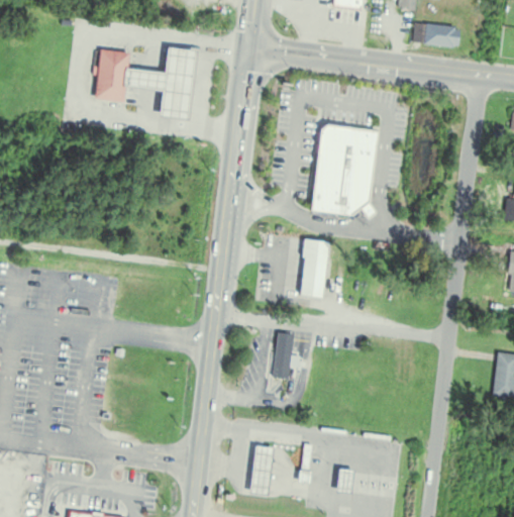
[(332,0),(332,7),(361,9),(362,0),(332,0)]
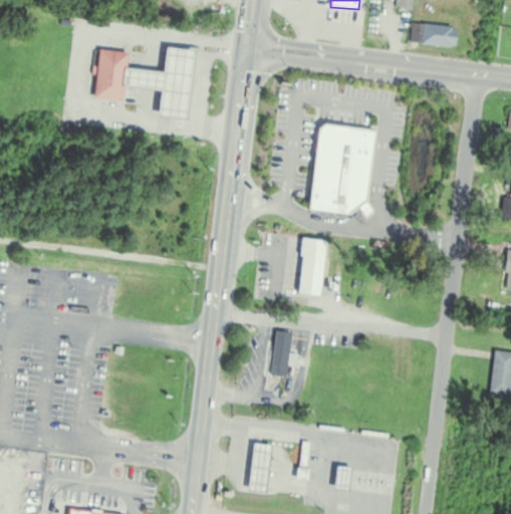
[(401,0),(400,8),(415,9),(415,0),(401,0)]
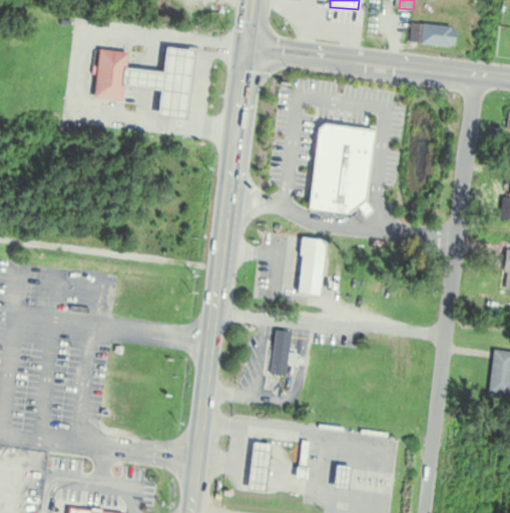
[(424,23),(422,41),(450,44),(450,42),(456,42),(457,29),(452,28),(452,25),(424,23)]
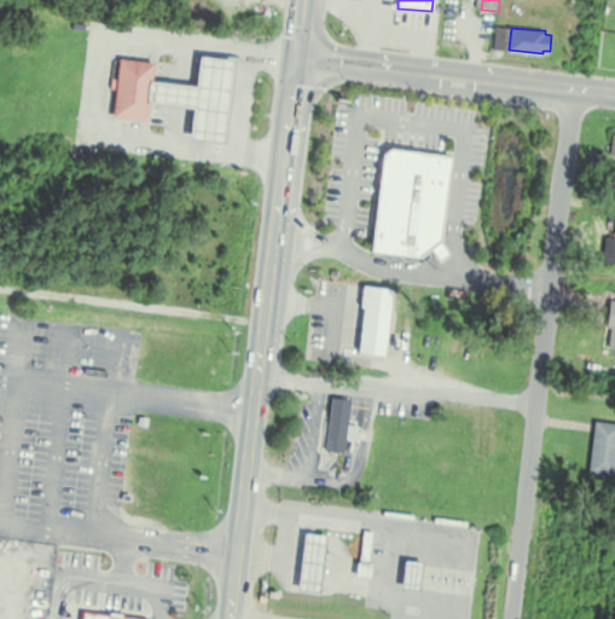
[(149,80),(146,102),(195,108),(191,138),(224,143),(235,59),(201,56),(197,86),(149,80)]
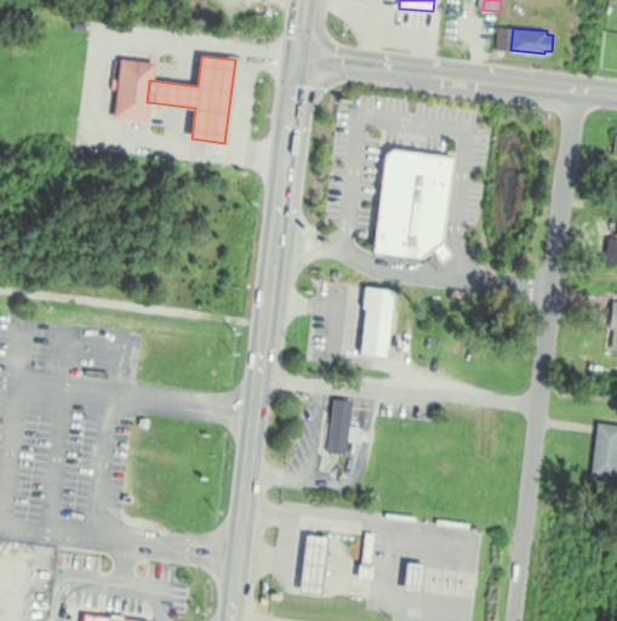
[(120,58),(114,118),(148,120),(154,62),(120,58)]
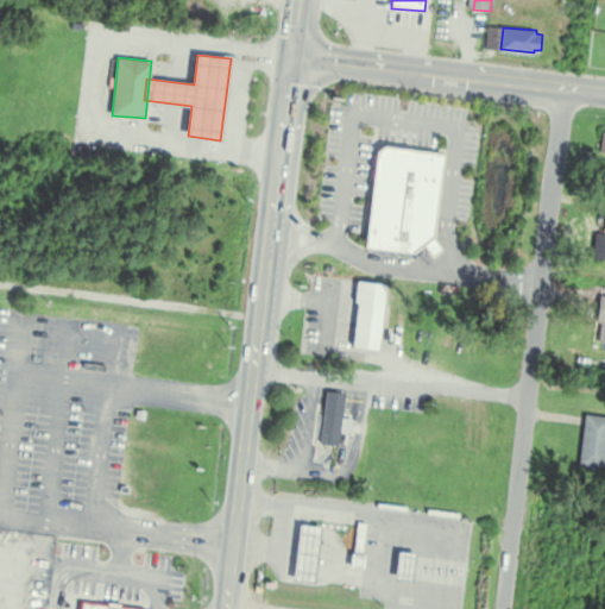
[(378,152),(367,246),(413,251),(424,243),(435,236),(445,154),(384,145),(378,152)]
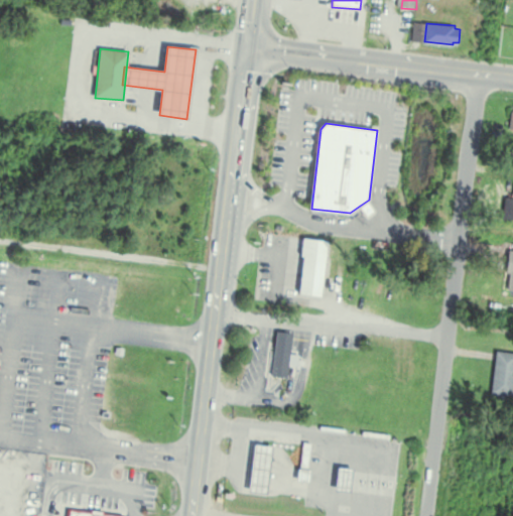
[(360,206),(367,216),(376,210),(369,200),(360,206)]
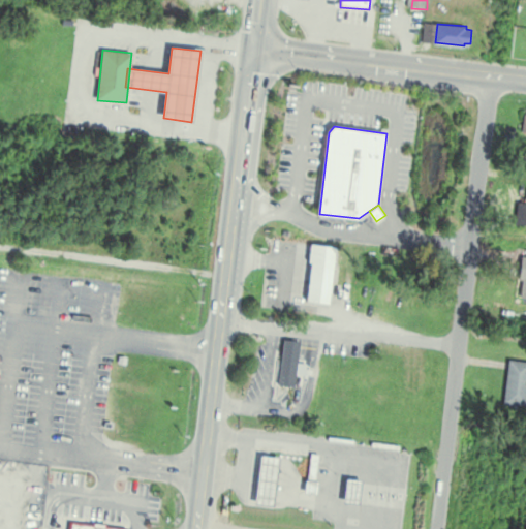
[(315,244),(308,301),(329,303),(336,247),(315,244)]
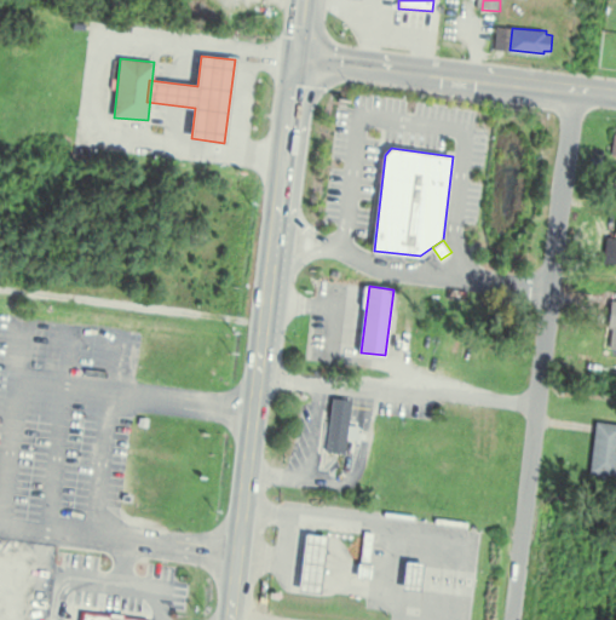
[(22,328),(10,326),(5,349),(17,351),(22,328)]
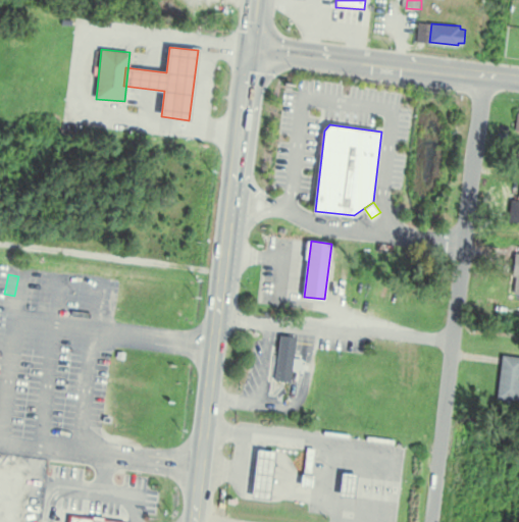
[(280,336),(275,378),(292,380),(297,338),(280,336)]
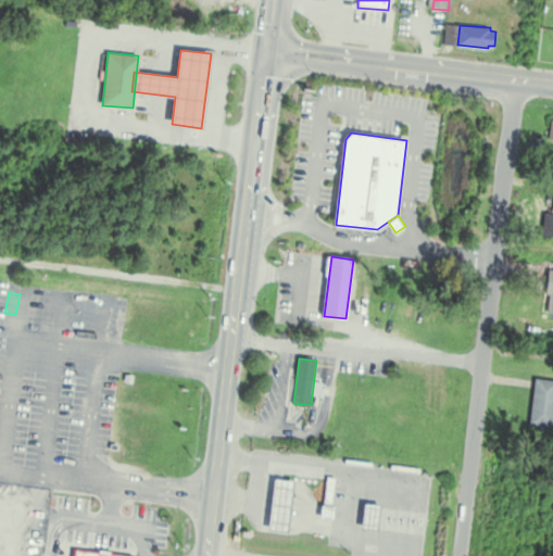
[(552,381),(533,380),(529,426),(552,429),(552,381)]
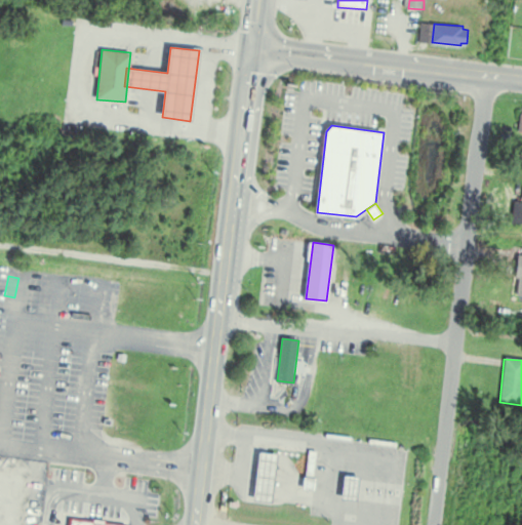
[(258,452),(254,499),(272,500),(277,454),(258,452)]
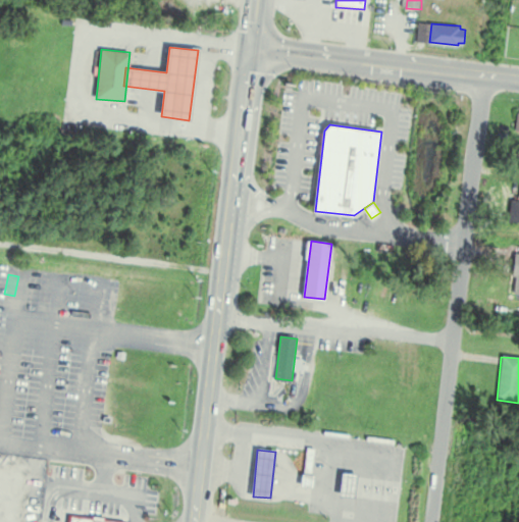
[(343,472),(340,496),(354,497),(356,474),(343,472)]
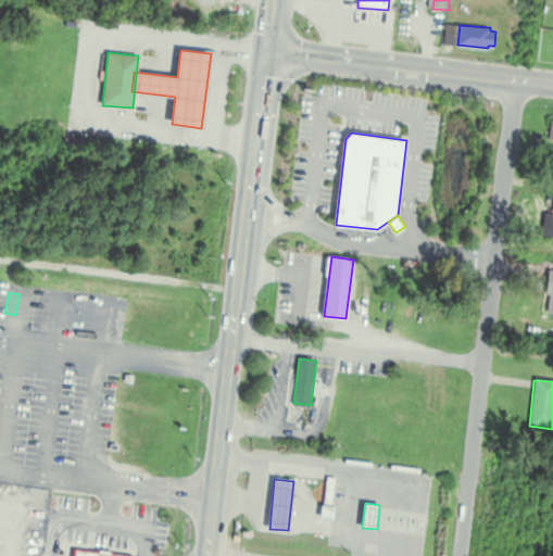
[(323,504),(322,517),(332,518),(335,505),(323,504)]
